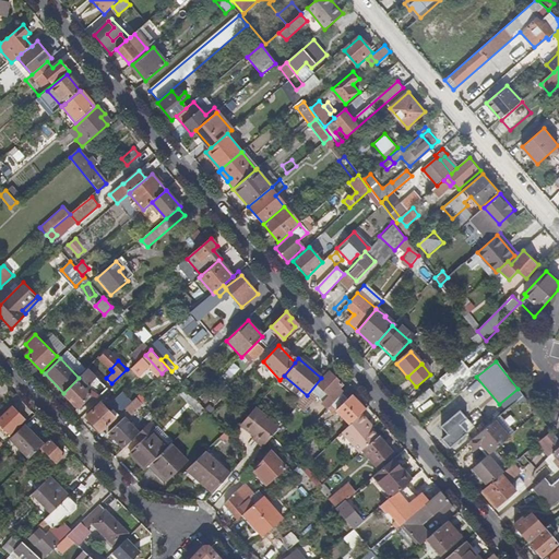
[(79,378),(63,393),(80,411),(83,408),(81,405),(81,404),(84,406),(88,402),(86,400),(91,395),(98,397),(107,389),(87,369),(79,378)]
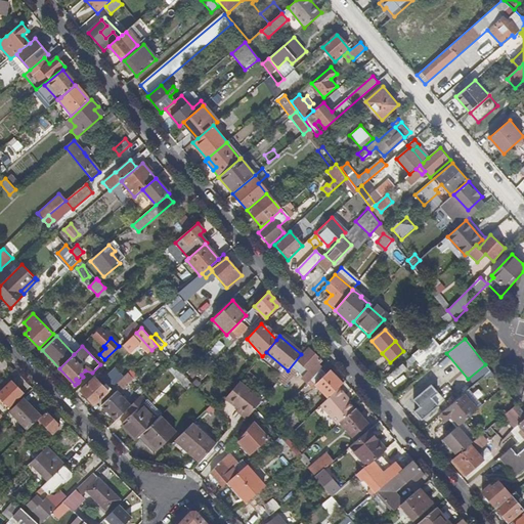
[(429,353),(424,347),(416,353),(422,360),(429,353)]
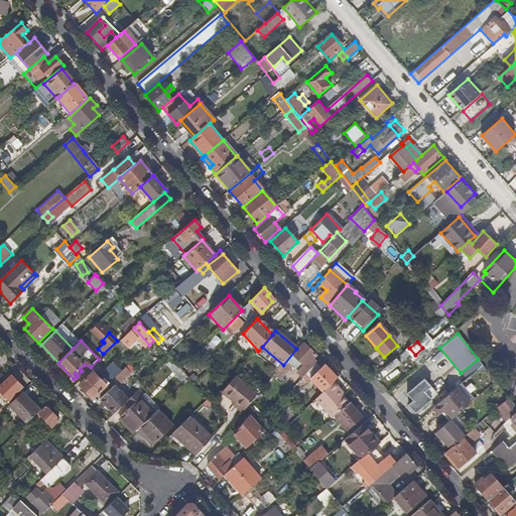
[(309,370),(319,360),(304,345),(293,356),(304,367),(306,366),(309,370)]
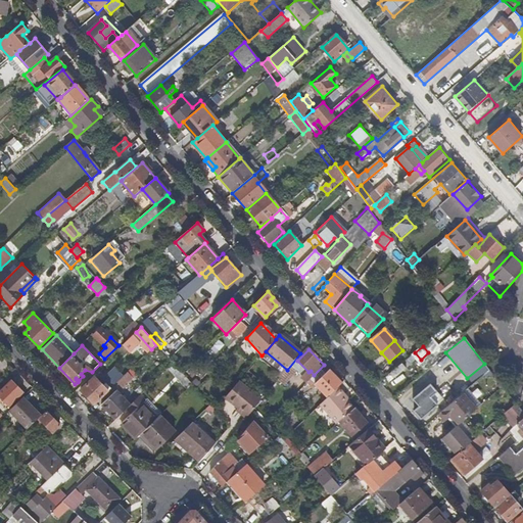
[(283,374),(287,370),(266,351),(262,355),(280,371),(283,374)]
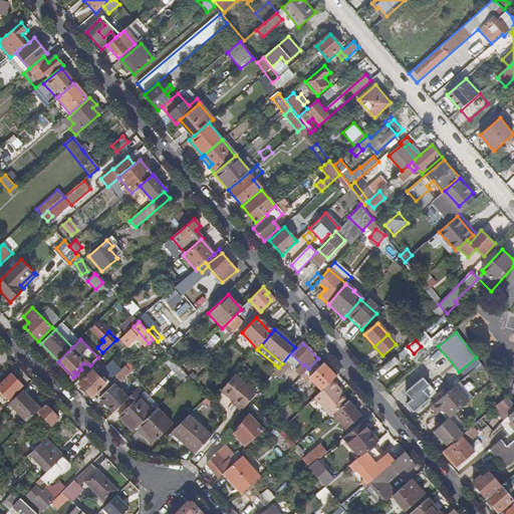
[(309,378),(323,364),(318,358),(308,368),(301,376),(308,382),(310,379),(309,378)]
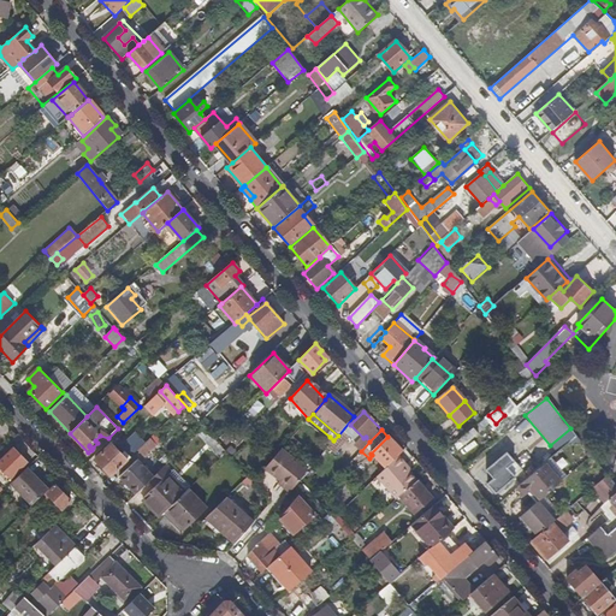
[(385,469),(396,458),(403,452),(388,437),(371,454),(372,455),(385,469)]
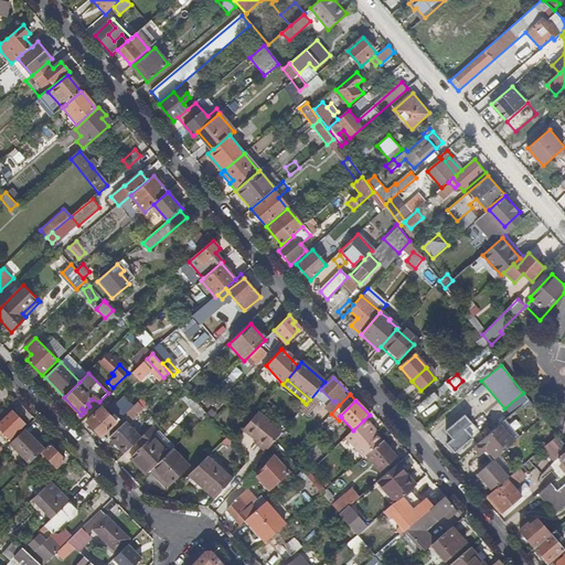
[(521,407),(534,425),(542,418),(529,401),(521,407)]
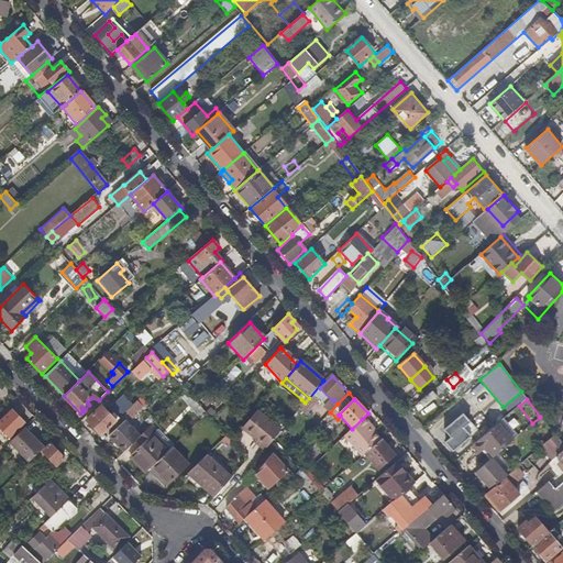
[(136,401),(127,412),(133,419),(143,408),(136,401)]
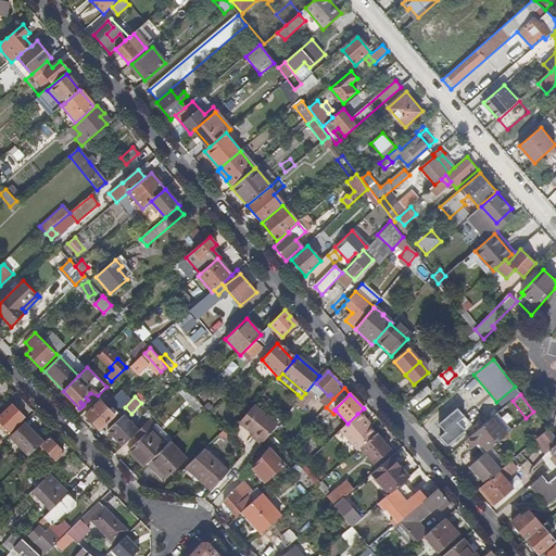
[(101,430),(114,416),(100,401),(86,415),(101,430)]
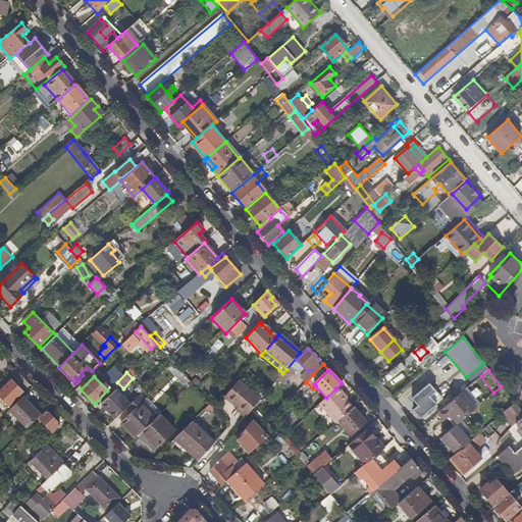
[(23,397),(24,396),(21,394),(23,393),(11,380),(0,390),(0,396),(9,406),(12,403),(14,405),(23,397)]
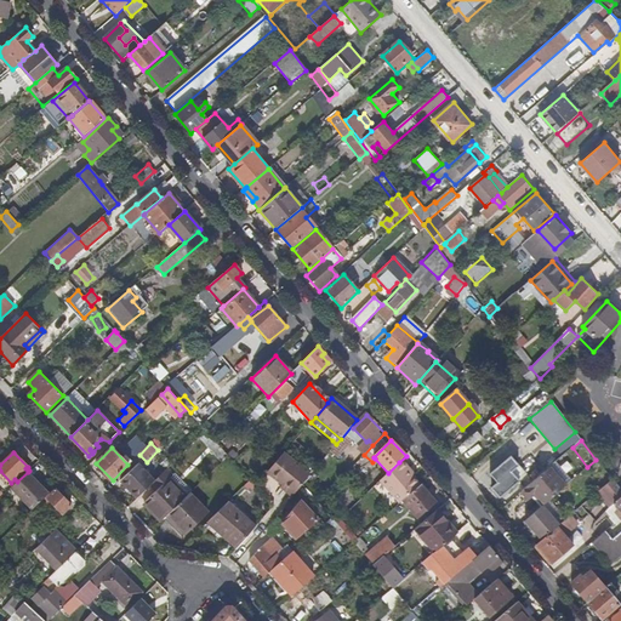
[(291,499),(314,471),(302,460),(300,466),(284,454),(268,472),(283,485),(280,489),(291,499)]
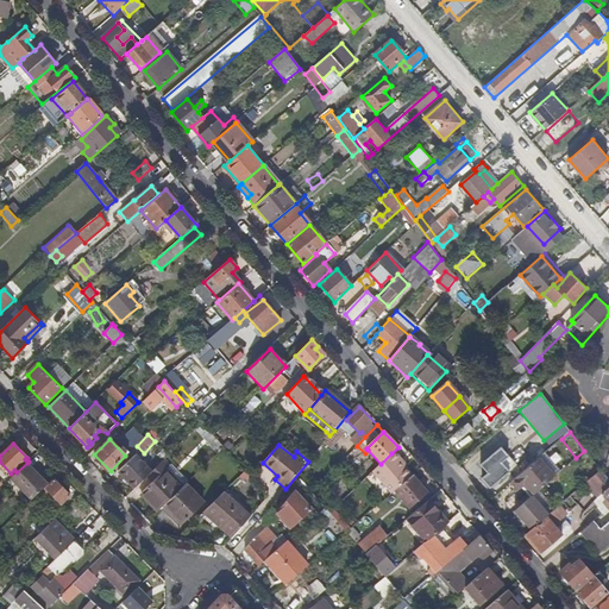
[(500,447),(479,465),(487,473),(481,478),(489,488),(508,471),(500,463),(507,457),(500,447)]
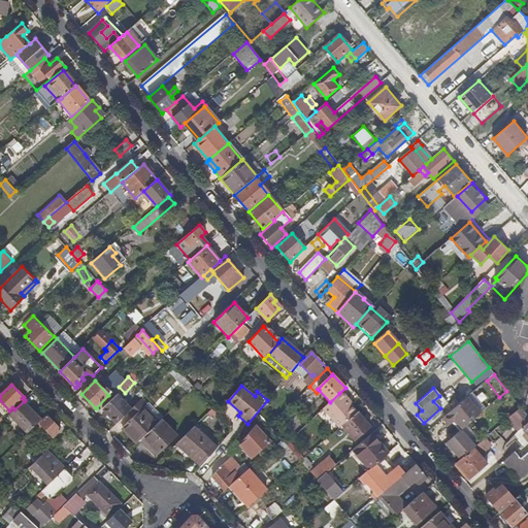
[(505,404),(513,399),(509,395),(506,391),(499,397),(505,404)]
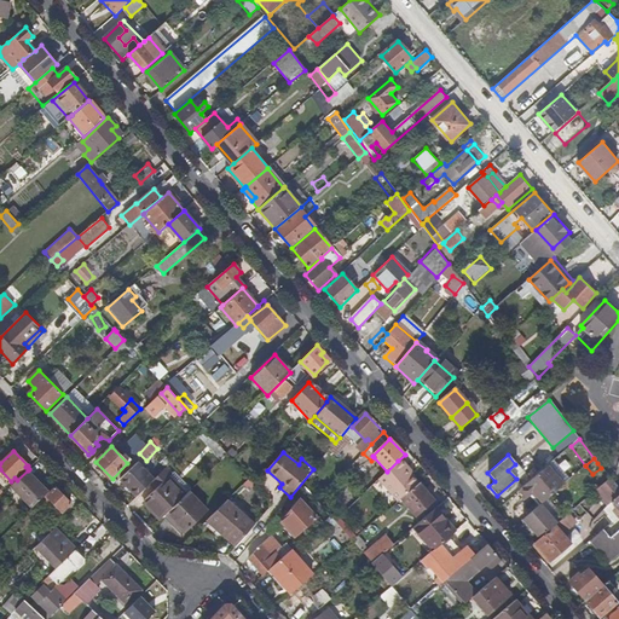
[(398,502),(416,486),(401,470),(404,468),(398,461),(387,472),(377,481),(398,502)]
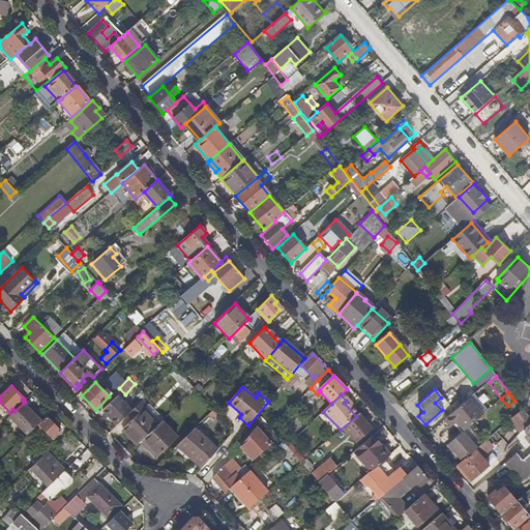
[(104,411),(118,425),(130,412),(133,411),(118,396),(104,411)]
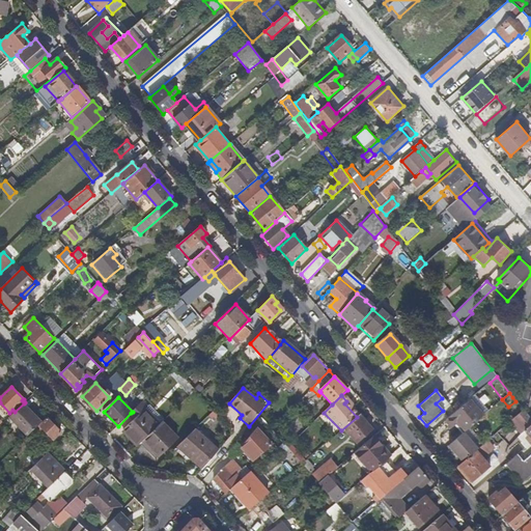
[(466,430),(484,415),(471,398),(464,404),(446,419),(453,427),(458,422),(466,430)]
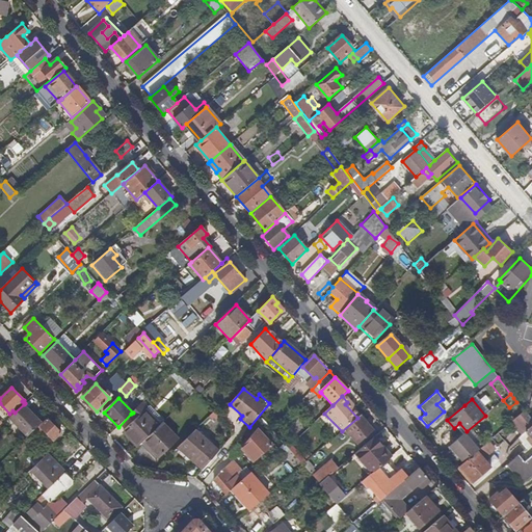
[(475,402),(485,415),(488,411),(479,400),(475,402)]
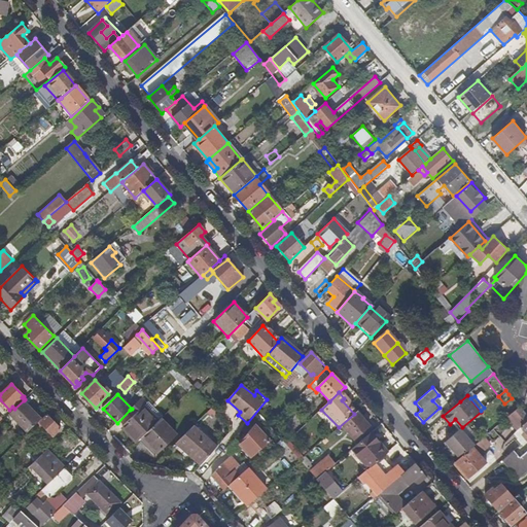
[(124,427),(138,442),(141,437),(157,422),(143,408),(146,405),(141,398),(132,409),(130,410),(135,415),(124,427)]
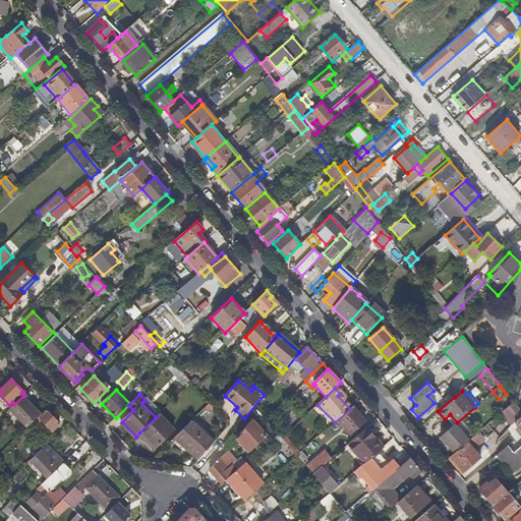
[(12,411),(27,426),(39,416),(41,414),(27,402),(27,401),(23,396),(14,404),(17,406),(12,411)]
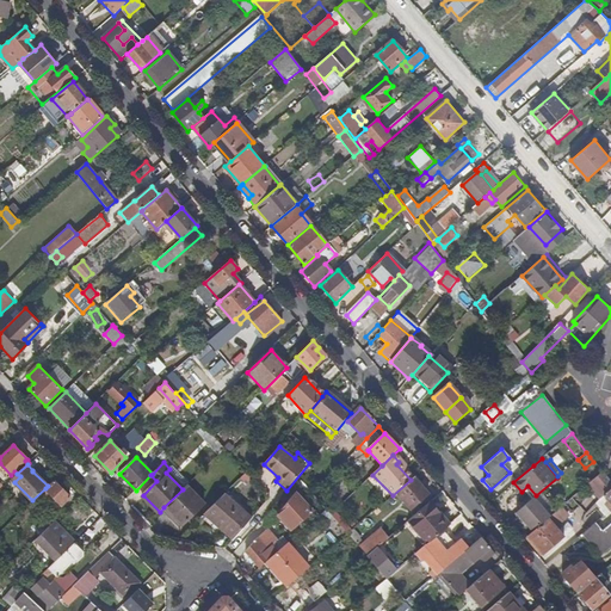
[(606,494),(610,489),(610,482),(602,471),(594,479),(606,494)]
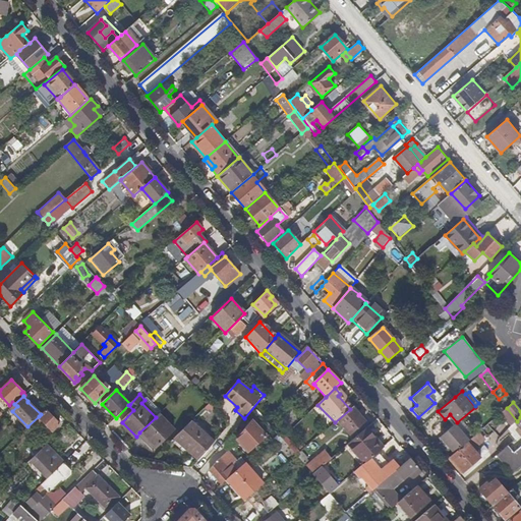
[(349,436),(364,422),(353,408),(338,421),(349,436)]
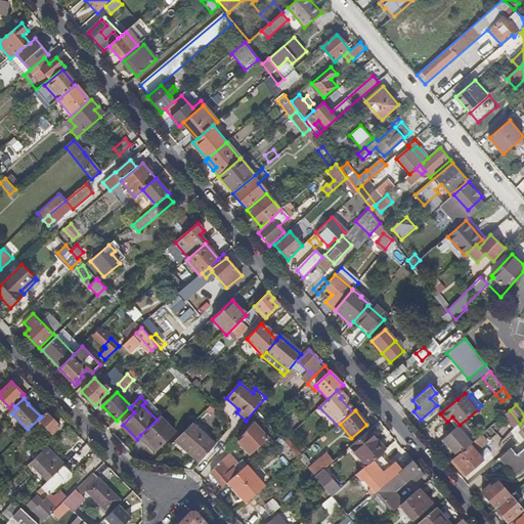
[(59,426),(46,411),(41,417),(39,419),(52,433),(59,426)]
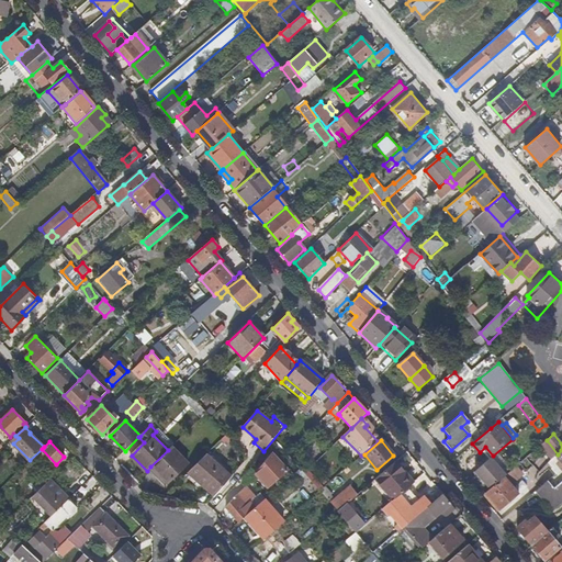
[(480,452),(472,444),(470,446),(476,454),(480,452)]
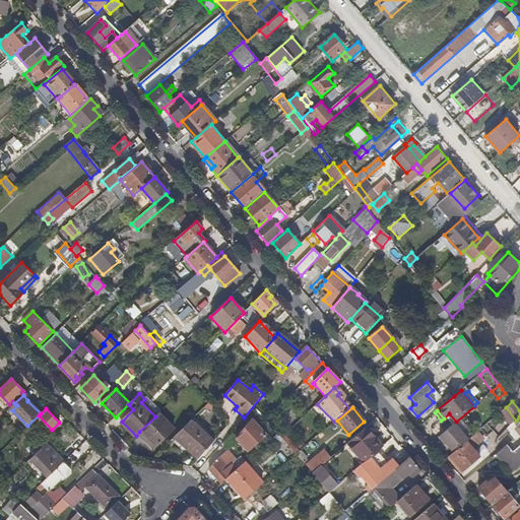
[(155,416),(139,432),(154,447),(171,431),(173,428),(170,425),(158,413),(155,416)]
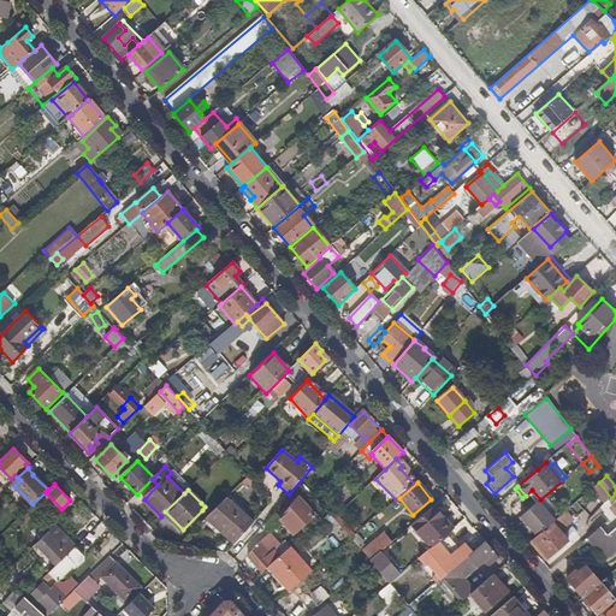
[(11,498),(4,491),(0,495),(0,503),(3,507),(11,498)]
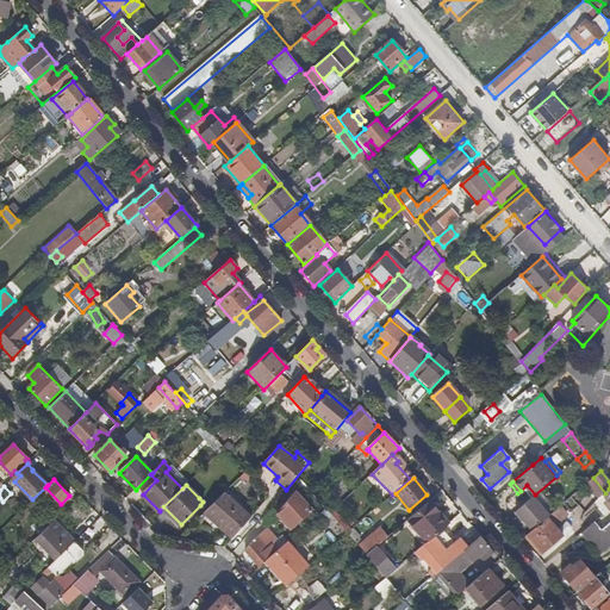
[(294,493),(280,511),(294,528),(312,512),(294,493)]
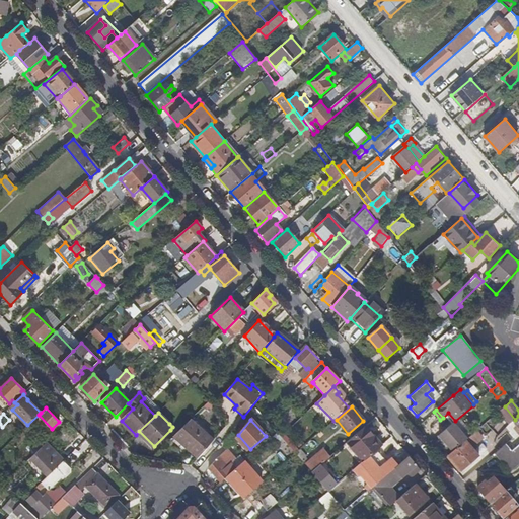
[(16,435),(20,431),(11,422),(7,426),(16,435)]
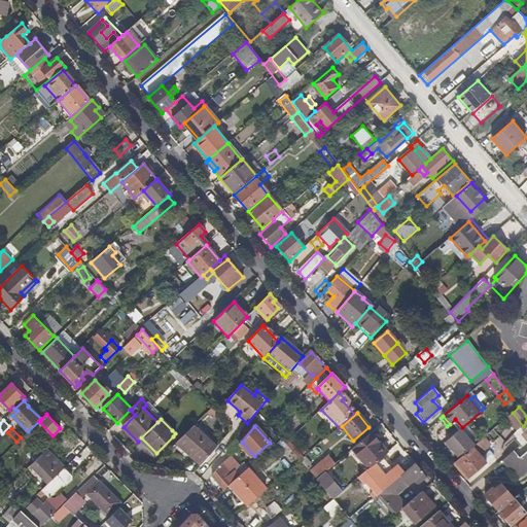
[(178,443),(177,444),(201,465),(216,449),(198,433),(192,428),(178,443)]
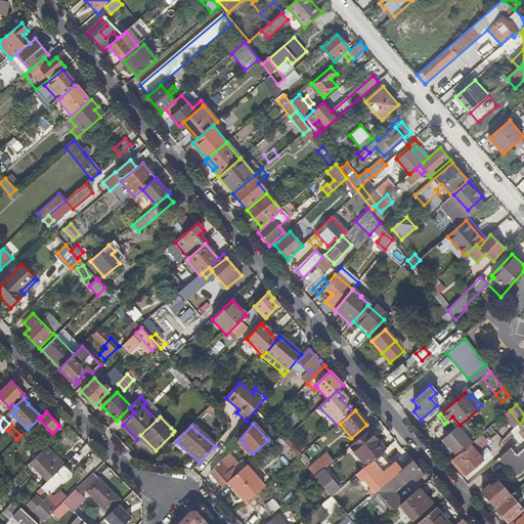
[(456,455),(471,443),(457,427),(442,439),(456,455)]
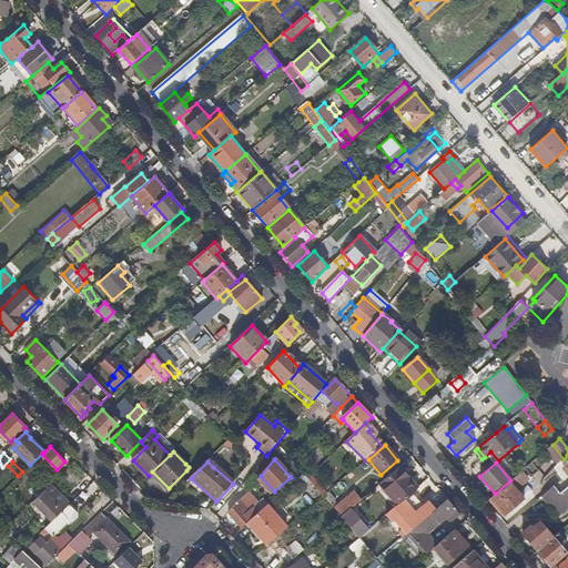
[(403,500),(416,488),(398,468),(378,485),(396,506),(401,503),(403,500)]
